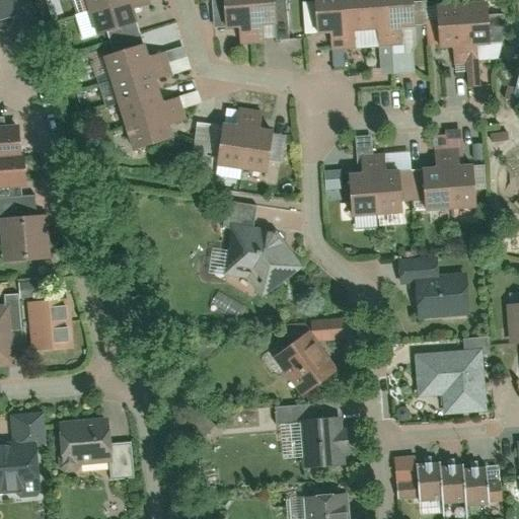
[(0,0),(0,18),(9,16),(5,0),(0,0)]
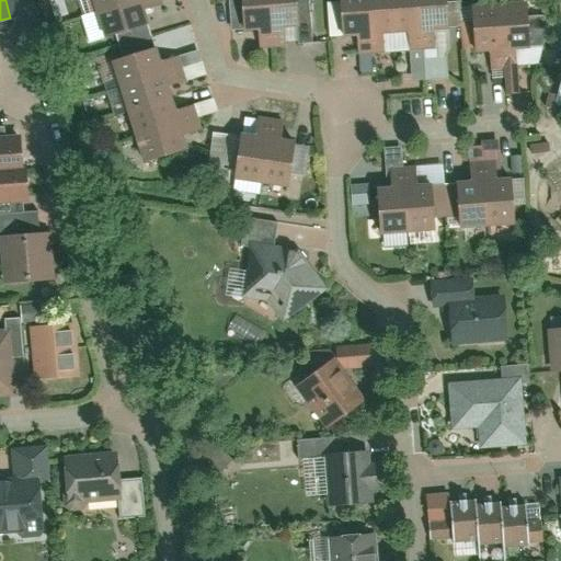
[(103,32),(141,21),(135,0),(127,0),(96,9),(103,32)]
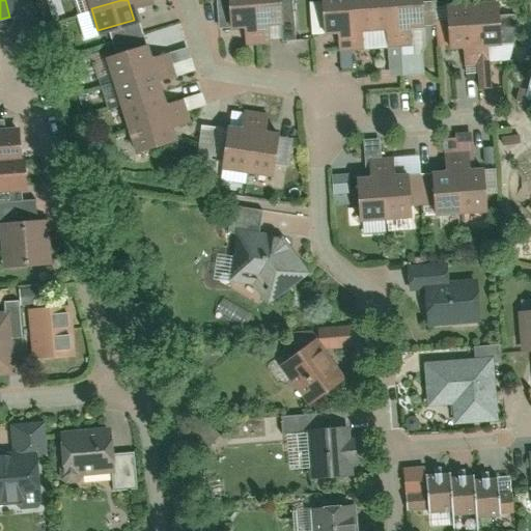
[(230,0),(230,24),(255,24),(255,0),(230,0)]
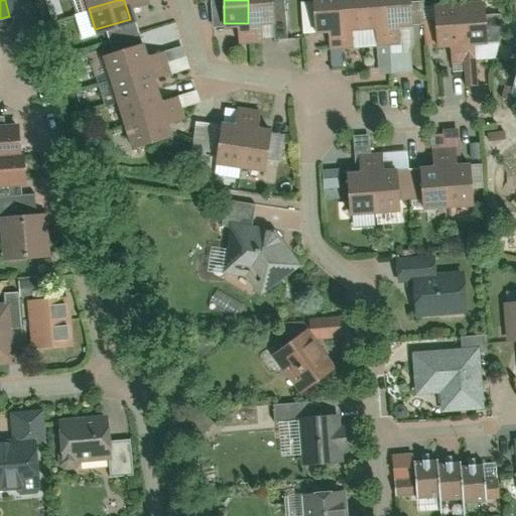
[(248,0),(248,23),(272,23),(271,0),(248,0)]
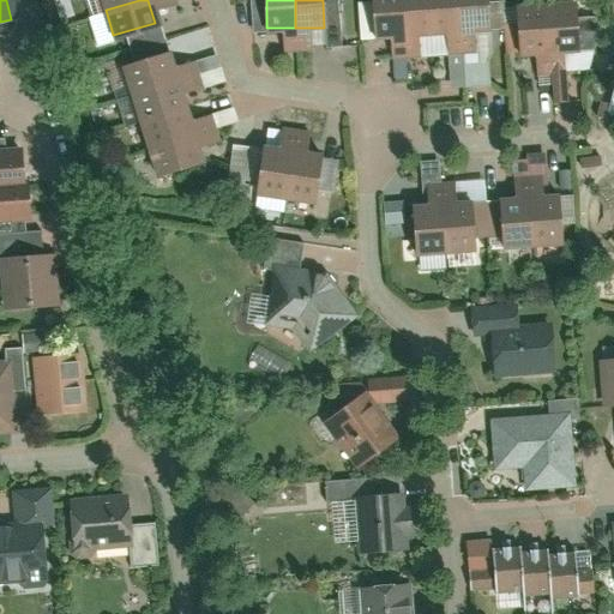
[(403,0),(375,0),(381,65),(409,64),(403,0)]
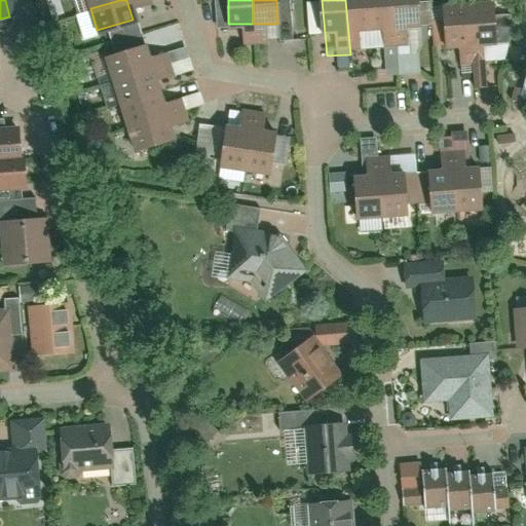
[(368,0),(345,0),(350,54),(373,52),(368,0)]
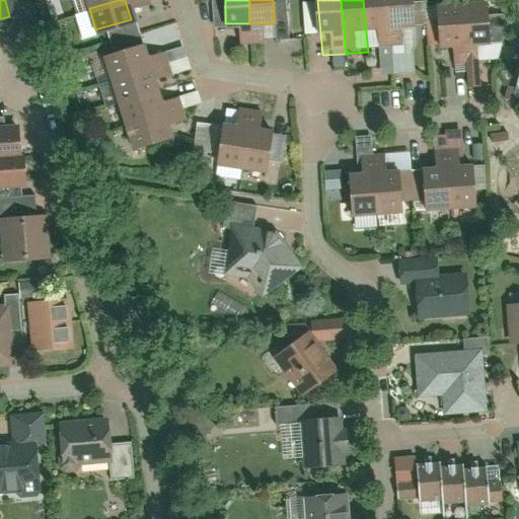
[(386,0),(363,0),(368,52),(390,50),(386,0)]
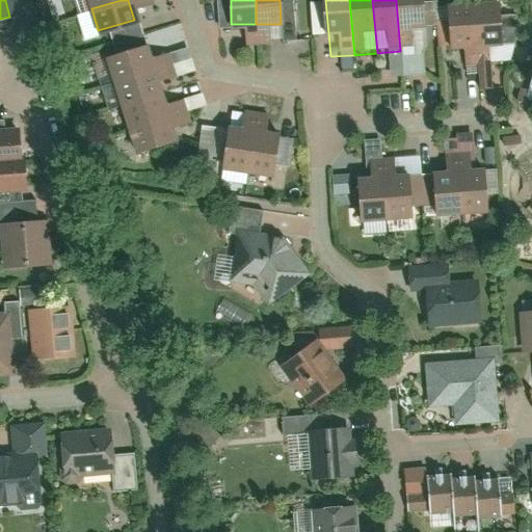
[(419,0),(396,0),(400,51),(424,49),(419,0)]
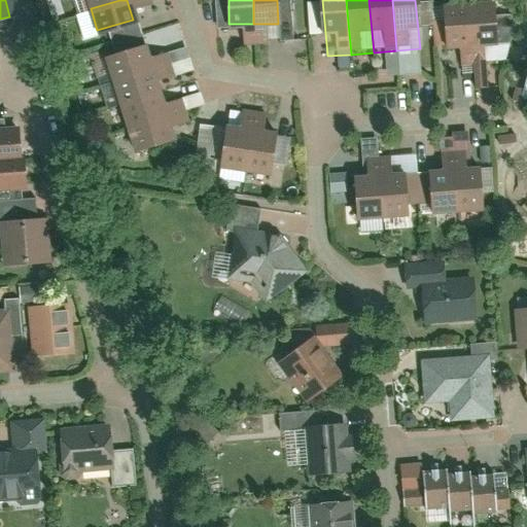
[(493,6),(468,10),(473,46),(498,42),(493,6)]
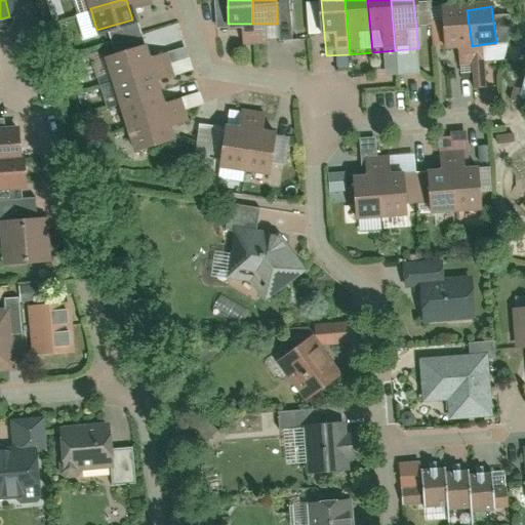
[(467,10),(443,13),(448,49),(472,46),(467,10)]
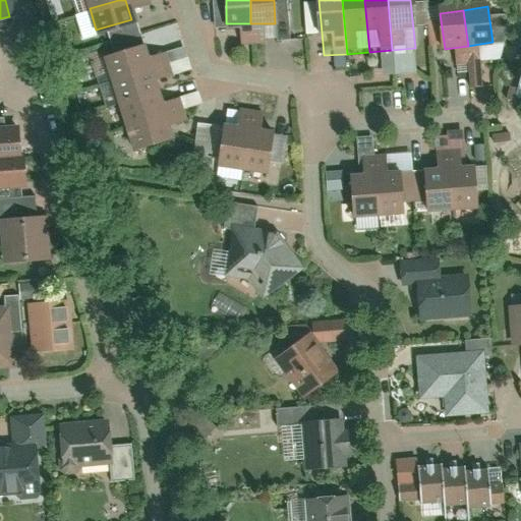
[(112,82),(148,72),(141,51),(106,60),(112,82)]
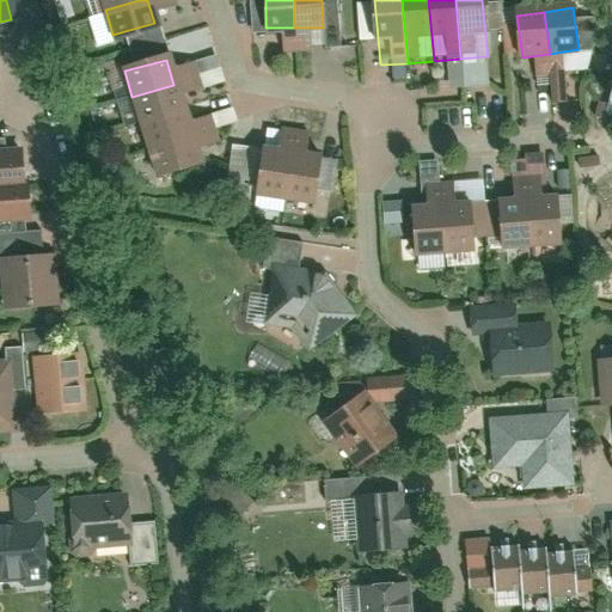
[(139,122),(181,110),(173,85),(132,97),(139,122)]
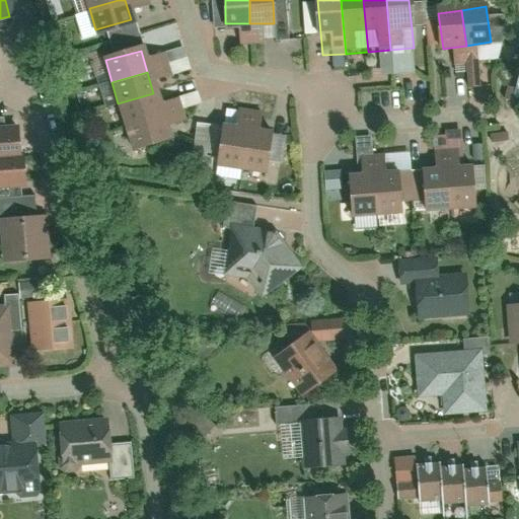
[(124,125),(159,115),(153,93),(118,103),(124,125)]
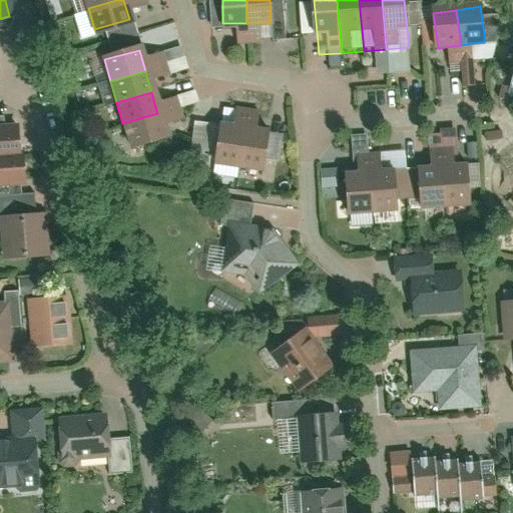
[(128,144),(163,134),(157,113),(122,123),(128,144)]
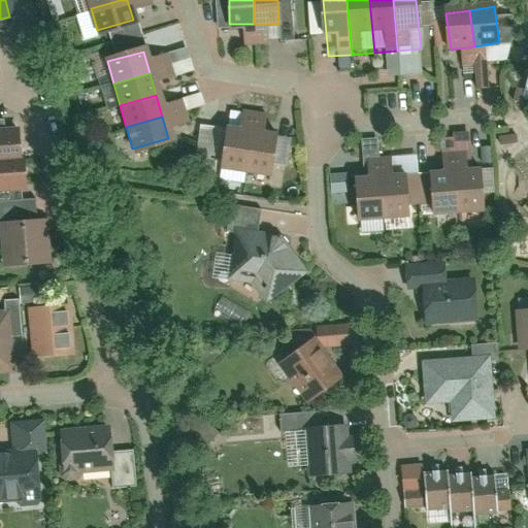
[(230,129),(223,160),(245,165),(253,134),(230,129)]
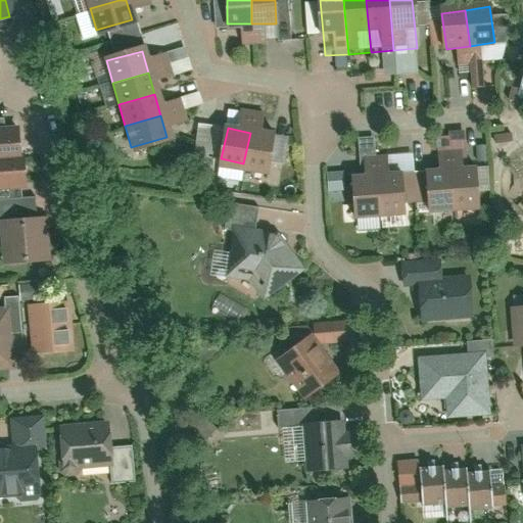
[(0,159),(19,158),(18,132),(0,132),(0,159)]
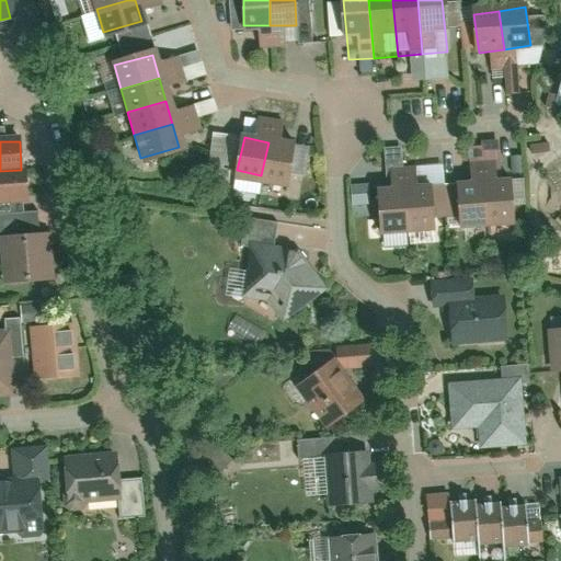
[(268,142),(261,175),(284,181),(292,149),(268,142)]
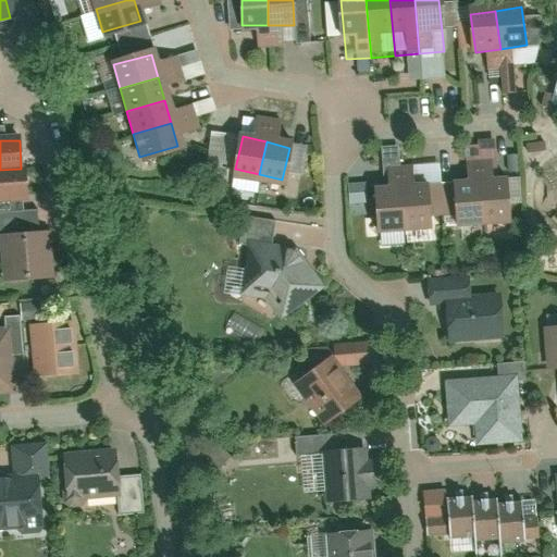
[(510,222),(507,178),(493,180),(492,161),(466,163),(467,182),(454,183),(457,226),(510,222)]
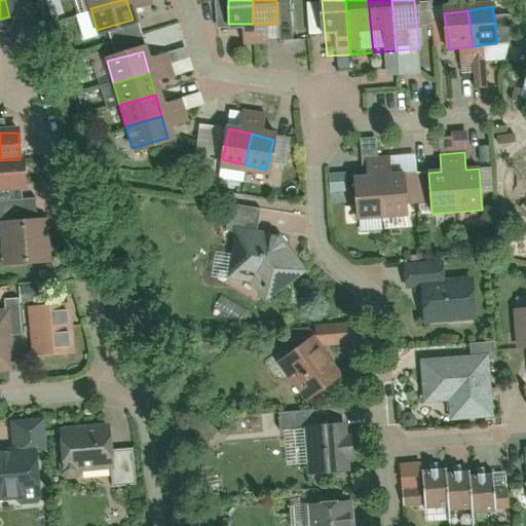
[(358,219),(407,216),(404,174),(390,175),(389,158),(366,160),(368,177),(353,178),(358,219)]
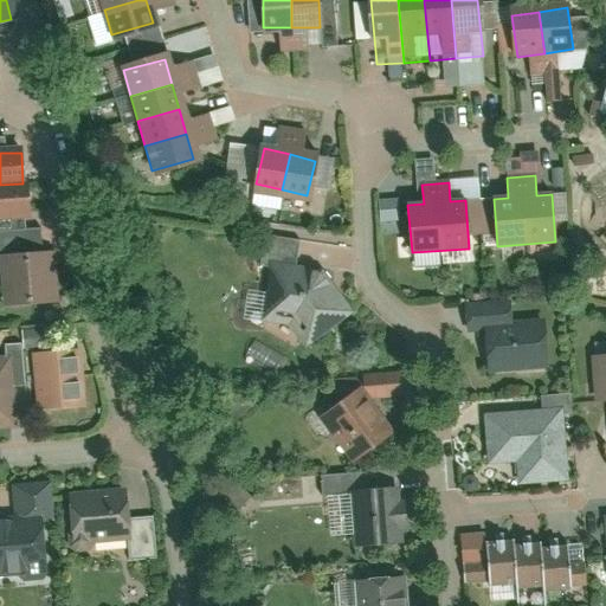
[(0,216),(25,214),(23,184),(0,185),(0,216)]
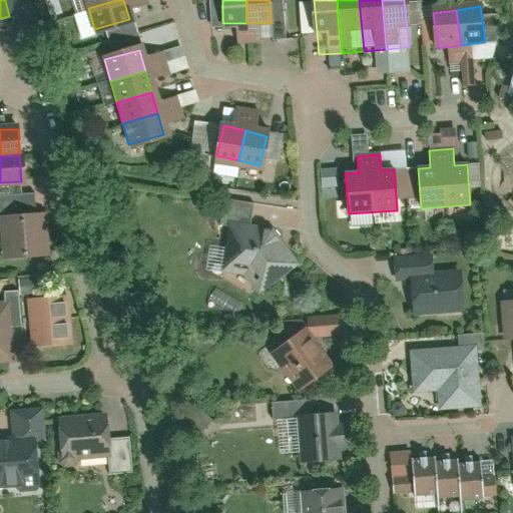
[(338,172),(331,172),(322,172),(322,189),(338,189),(338,172)]
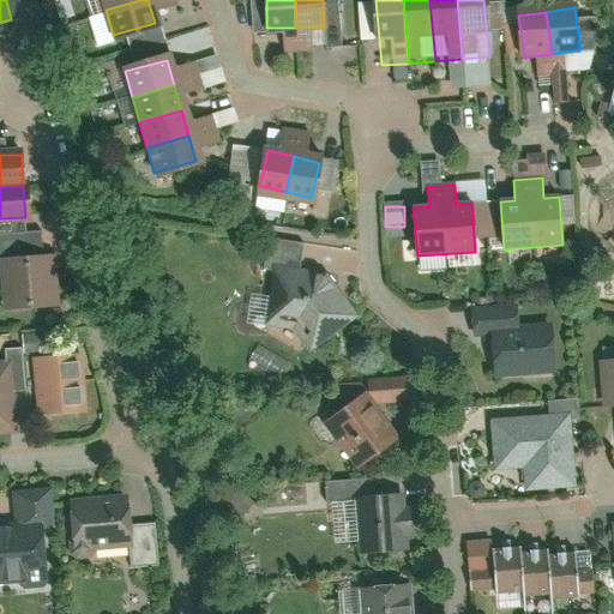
[(1,257),(5,309),(38,308),(36,256),(1,257)]
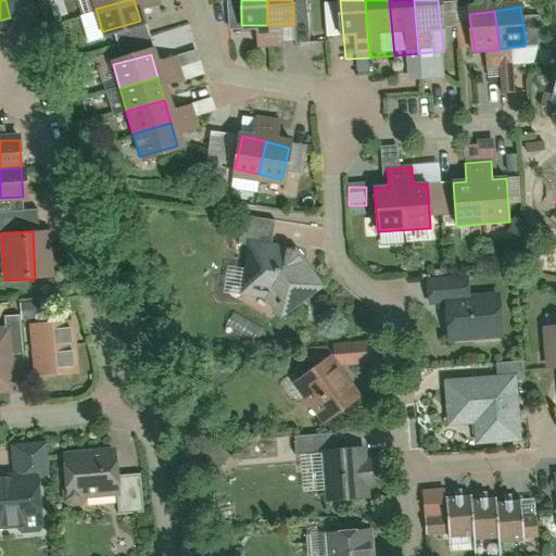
[(245,243),(241,297),(269,299),(268,311),(298,314),(304,249),(245,243)]
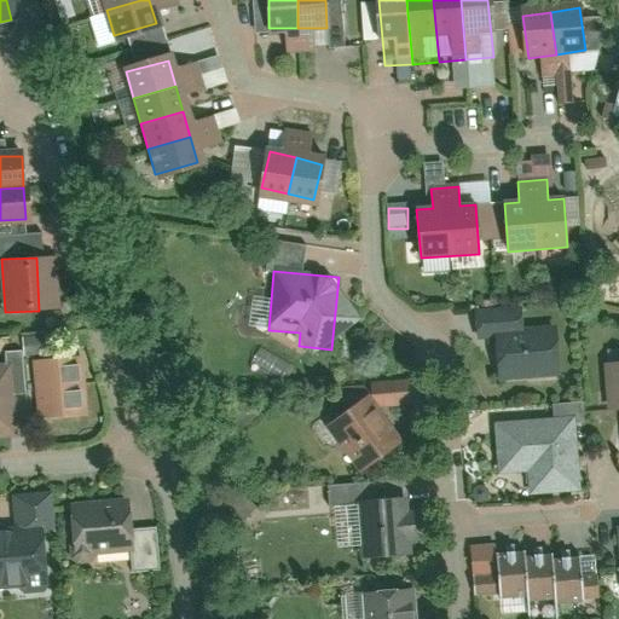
[(496,380),(561,374),(556,325),(521,328),(519,307),(474,312),(476,339),(492,337),(496,380)]
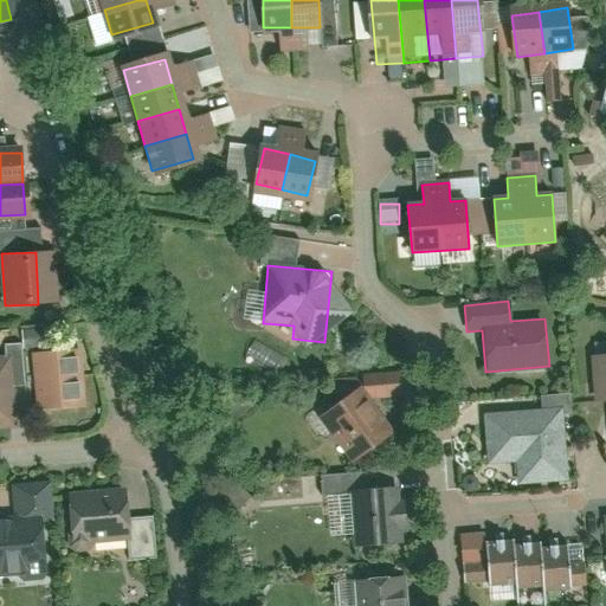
[(77,350),(33,353),(37,407),(81,405),(77,350)]
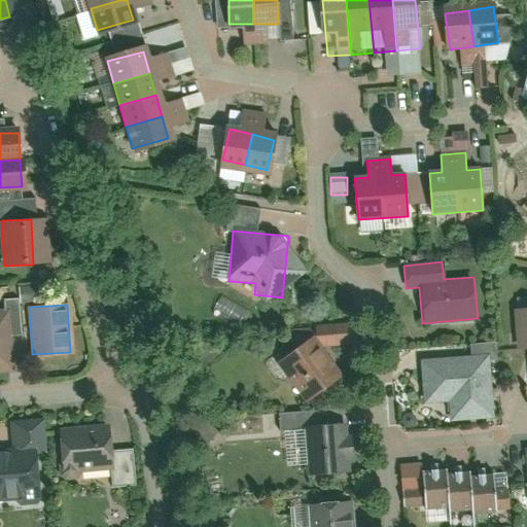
[(526,307),(513,308),(515,348),(526,347),(526,307)]
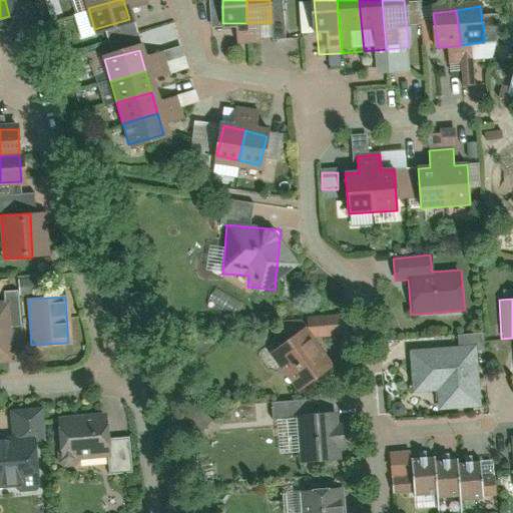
[(0,364),(20,364),(18,326),(11,326),(10,302),(0,302),(0,364)]
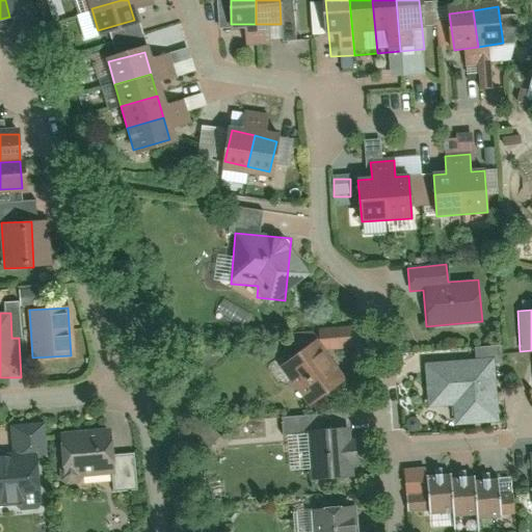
[(334,383),(308,347),(281,366),(308,403),(334,383)]
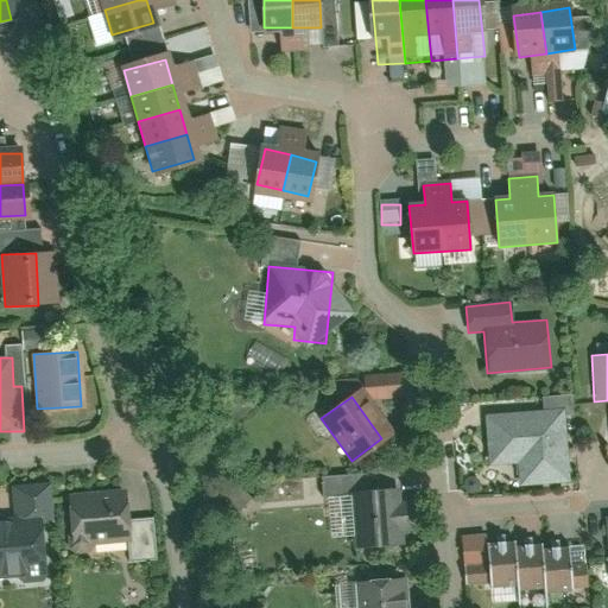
[(562,410),(482,418),(487,466),(518,463),(519,486),(569,480),(562,410)]
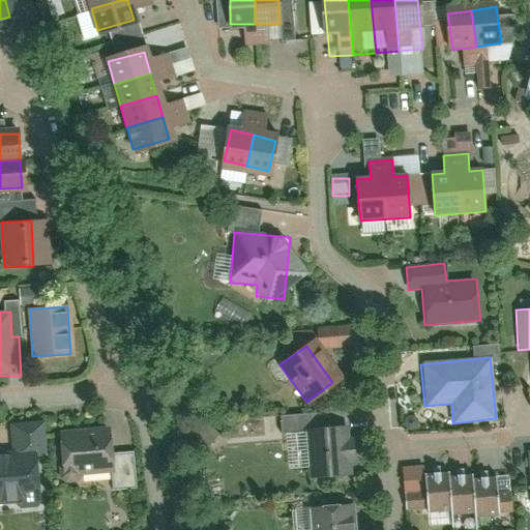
[(13,455),(0,457),(0,501),(36,498),(32,451),(45,450),(42,423),(11,427),(13,455)]
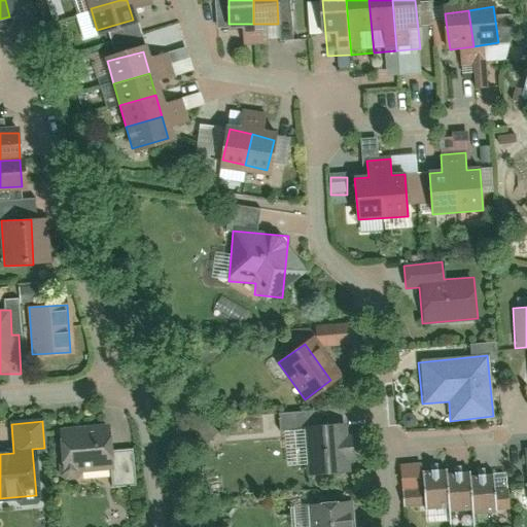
[(109,465),(107,426),(59,429),(61,467),(109,465)]
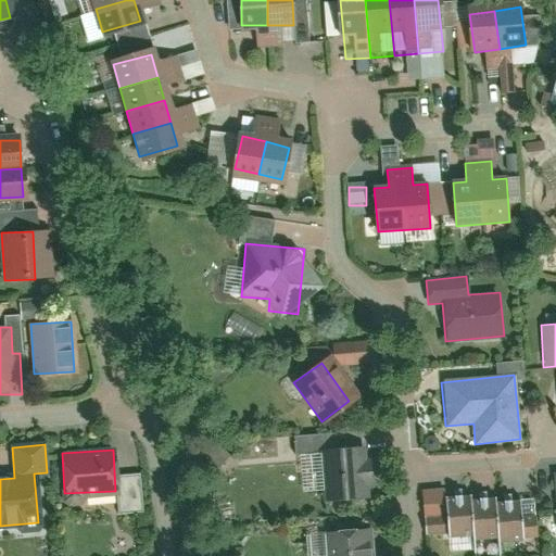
[(320,454),(325,501),(378,496),(375,464),(356,465),(355,451),(320,454)]
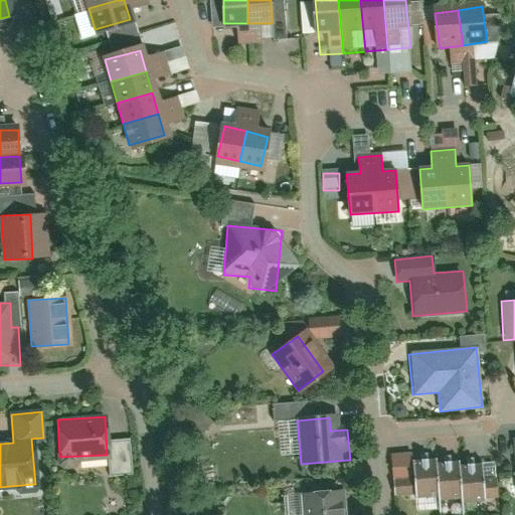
[(488,501),(486,466),(464,468),(463,461),(442,463),(442,457),(418,458),(421,497),(444,495),(445,501),(467,499),(468,503),(488,501)]
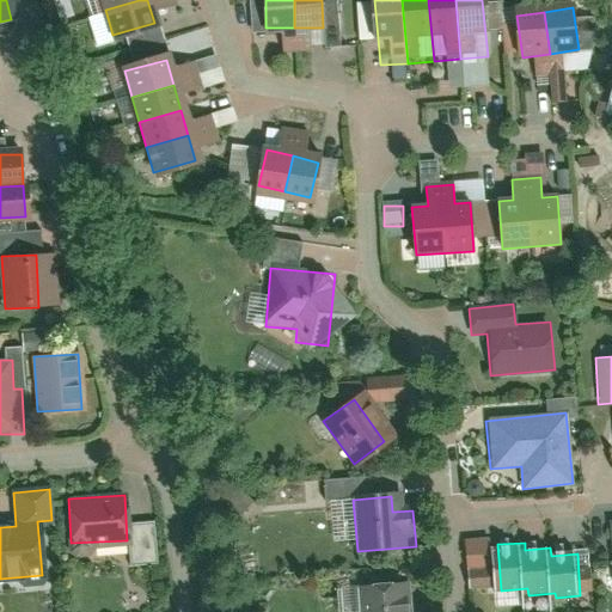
[(408,611),(407,585),(359,589),(360,611),(408,611)]
